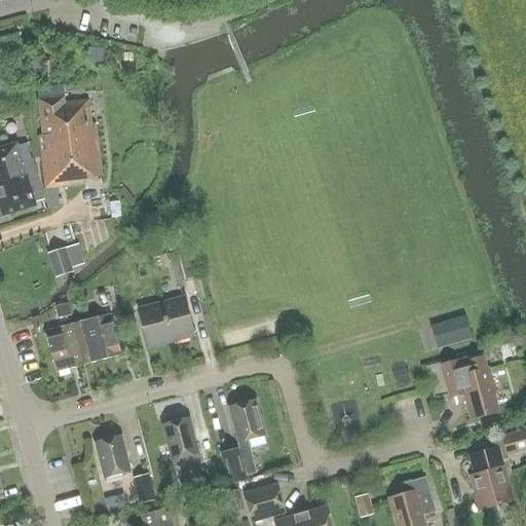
[(89,47),(87,60),(103,63),(105,50),(89,47)]
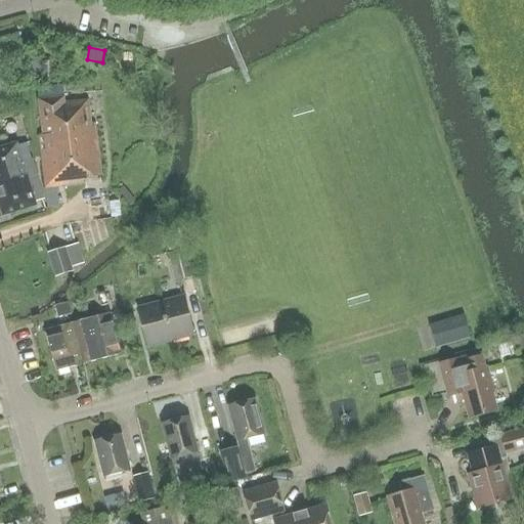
[(54,77),(54,61),(40,61),(41,77),(54,77)]
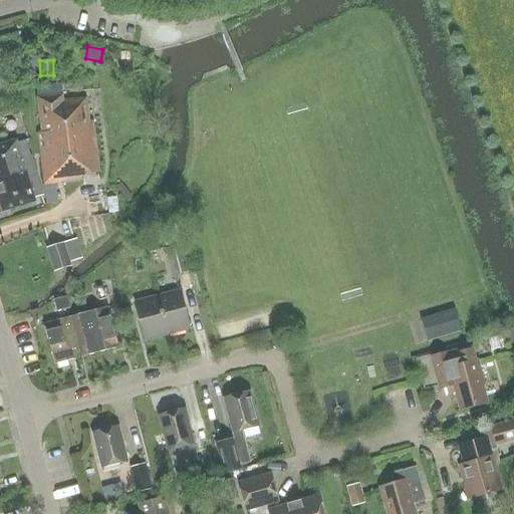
[(63,101),(62,95),(37,98),(41,133),(37,134),(46,202),(57,201),(54,184),(82,180),(82,177),(99,174),(92,120),(89,121),(86,98),(63,101)]
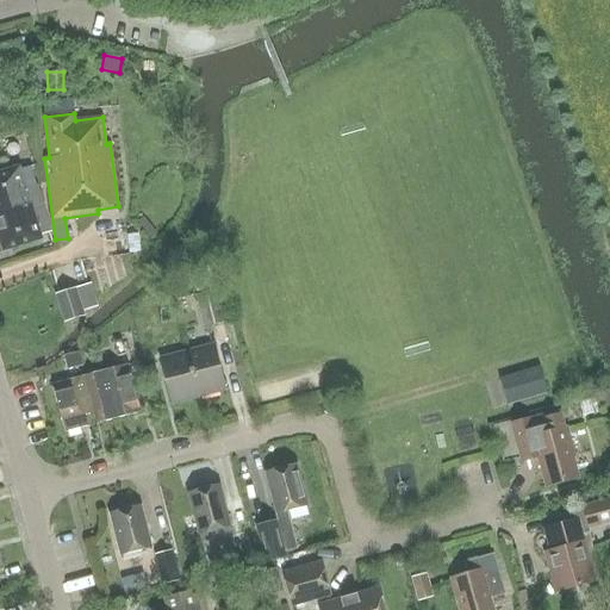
[(0,221),(43,209),(44,209),(38,186),(37,186),(31,166),(20,168),(19,167),(0,172),(0,221)]
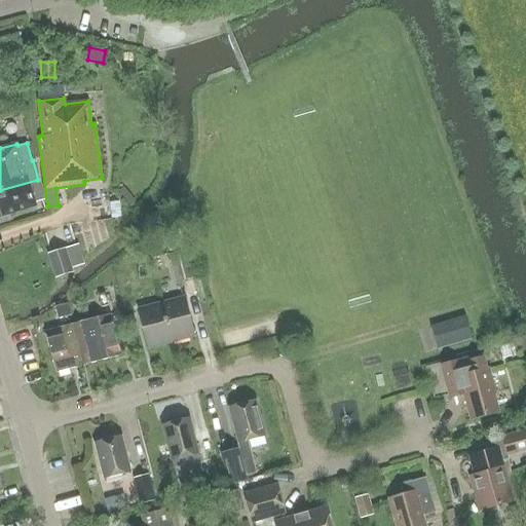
[(43,200),(37,180),(0,190),(0,210),(2,218),(36,207),(35,203),(43,200)]
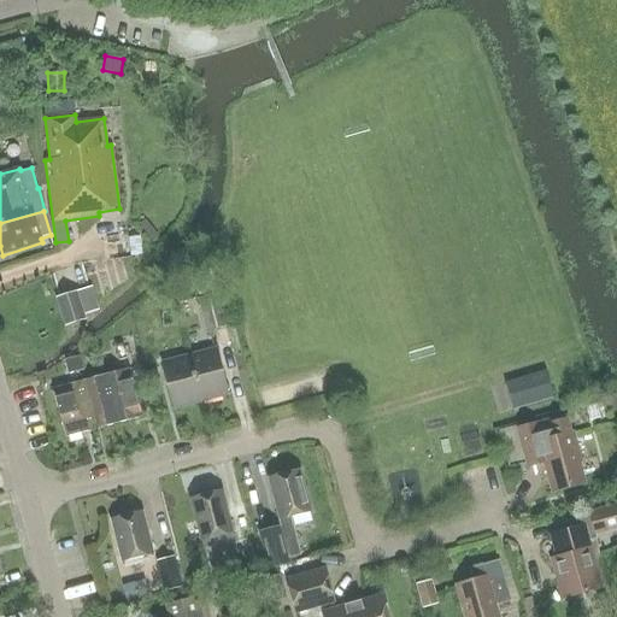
[(99,309),(90,285),(54,297),(64,325),(84,318),(83,315),(99,309)]
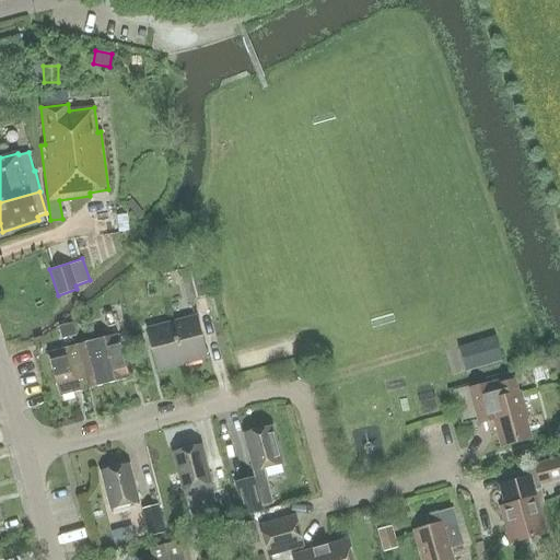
[(105,315),(108,327),(115,326),(112,313),(105,315)]
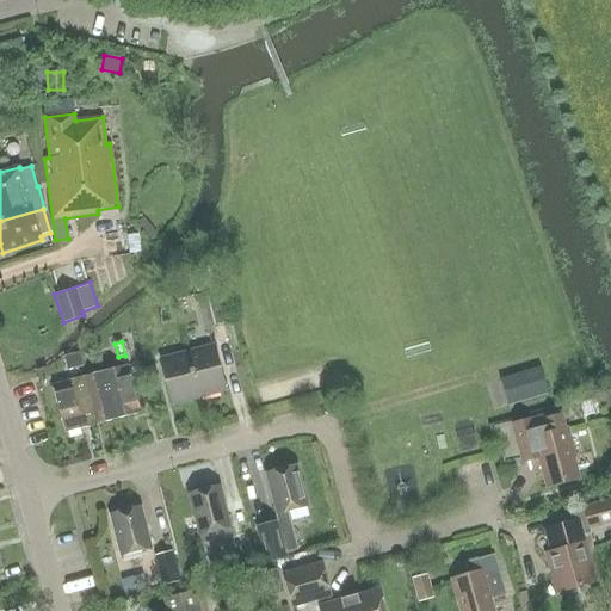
[(214,346),(187,353),(199,399),(226,392),(214,346)]
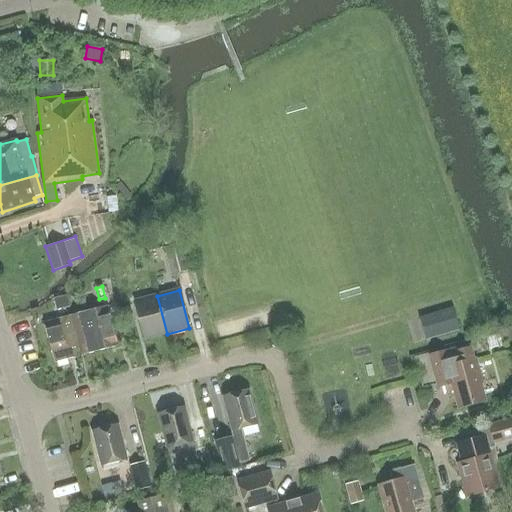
[(62,309),(68,308),(65,296),(59,298),(62,309)]
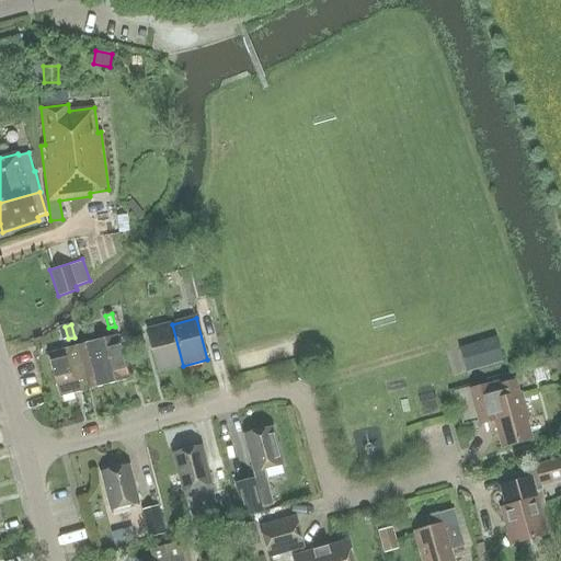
[(183,366),(172,324),(147,331),(158,373),(183,366)]
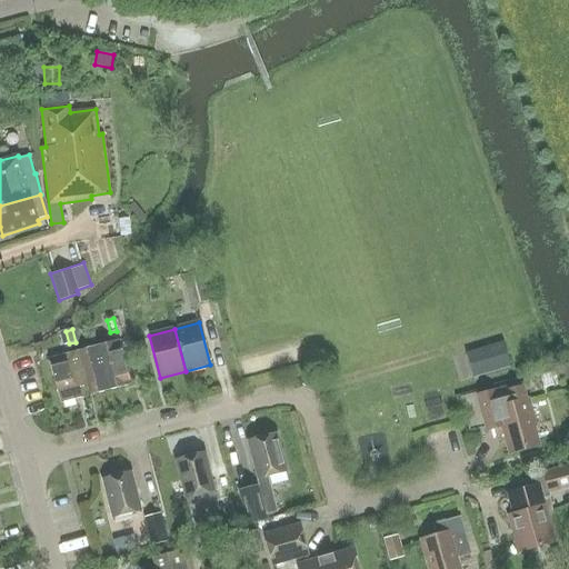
[(60,332),(62,346),(69,343),(66,331),(60,332)]
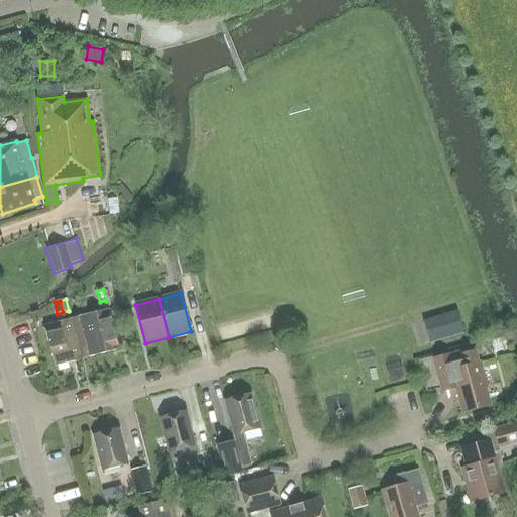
[(108,309),(87,315),(98,355),(119,349),(108,309)]
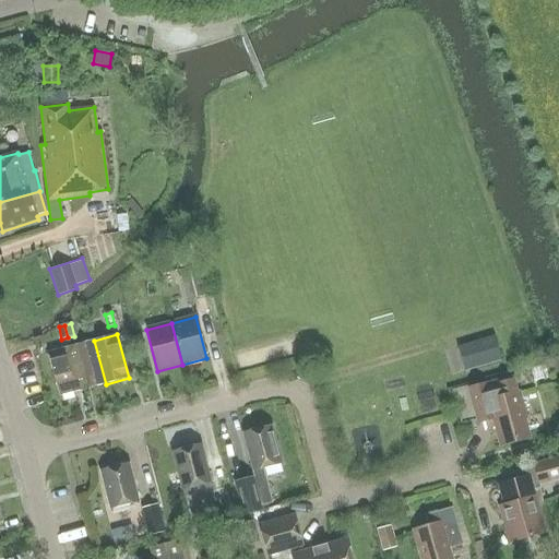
[(465,372),(501,361),(494,336),(458,347),(458,348),(461,347),(468,370),(464,371),(465,372)]
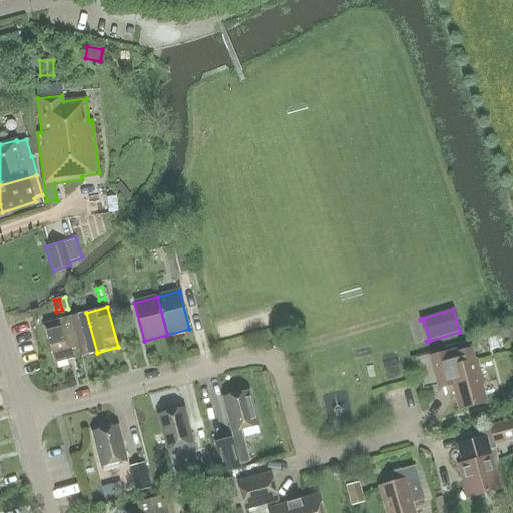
[(86,313),(65,318),(76,359),(97,353),(86,313)]
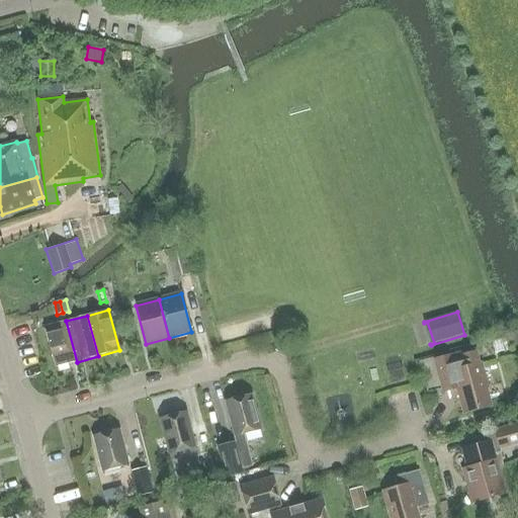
[(77,362),(66,321),(45,327),(55,367),(77,362)]
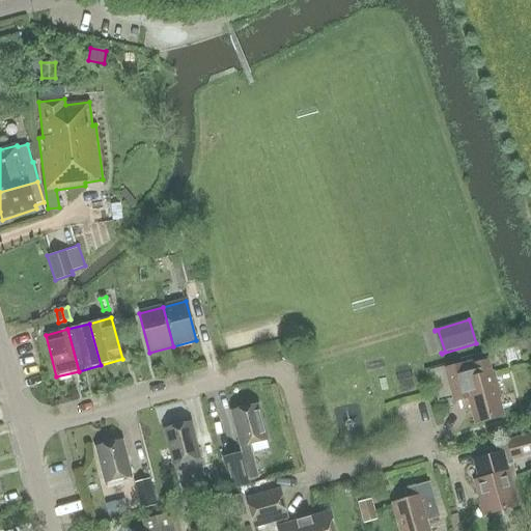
[(487,358),(479,361),(446,370),(453,394),(467,390),(476,421),(502,414),(497,397),(499,397),(493,373),(492,373),(487,358)]
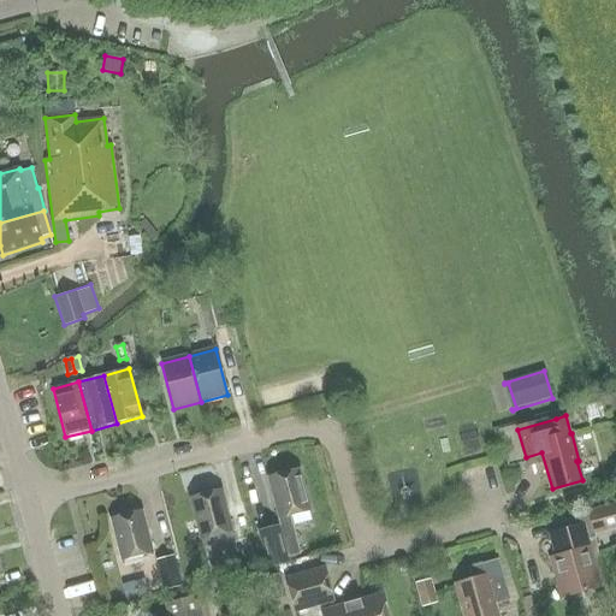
[(268,478),(280,525),(259,531),(268,569),(291,563),(289,557),(301,555),(291,516),(311,511),(298,469),(268,478)]
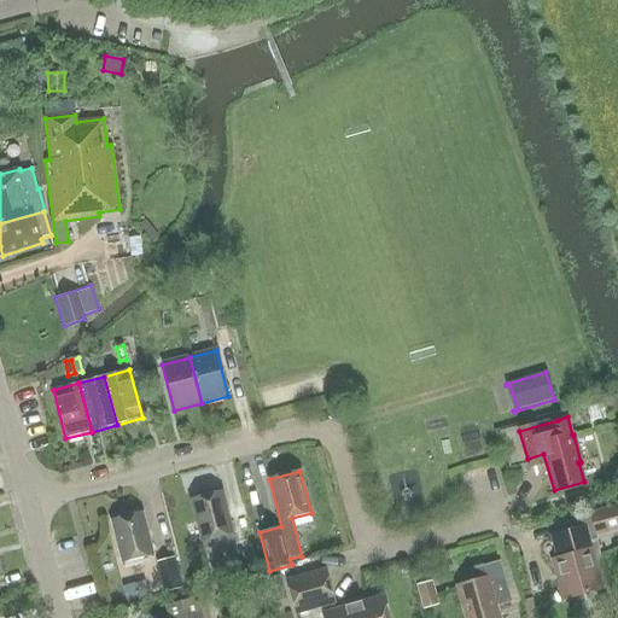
[(202,542),(233,534),(222,493),(191,500),(202,542)]
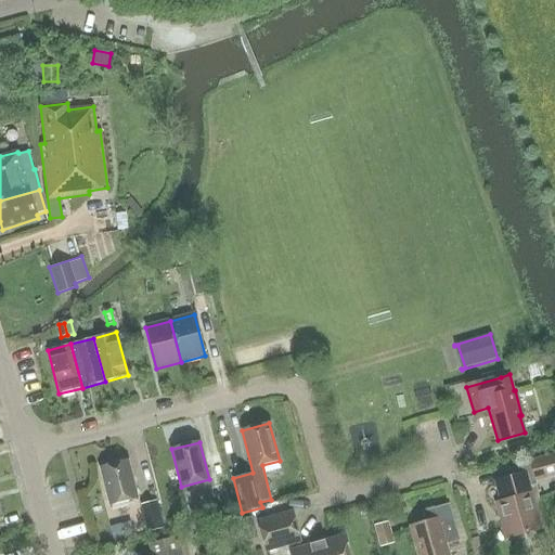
[(554,454),(529,461),(533,478),(554,472),(554,454)]
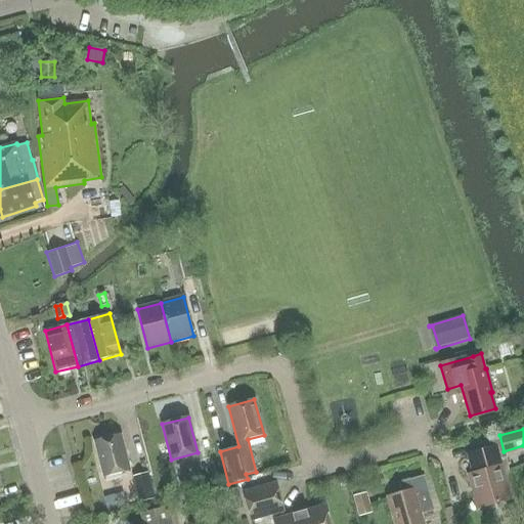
[(103,477),(130,471),(121,435),(94,442),(103,477)]
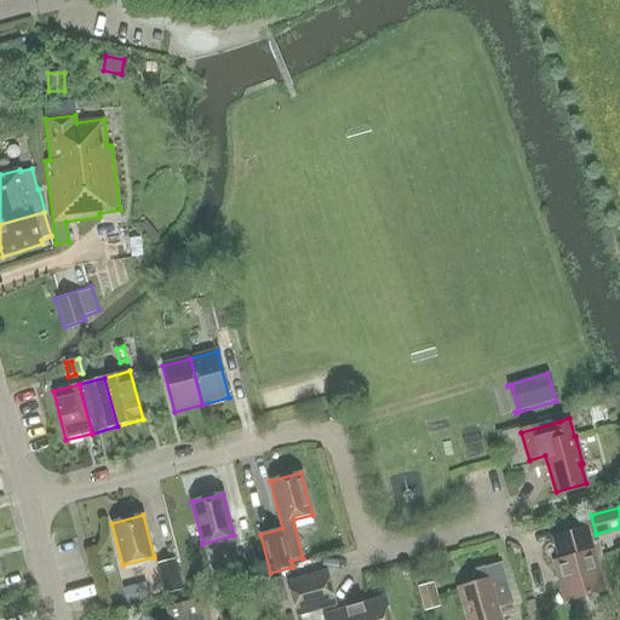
[(601,592),(583,529),(557,538),(562,556),(551,560),(563,603),(574,600),(601,592)]
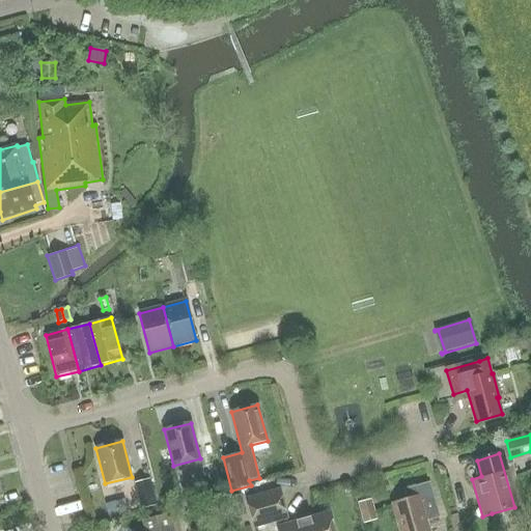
[(221,485),(215,460),(201,465),(207,488),(221,485)]
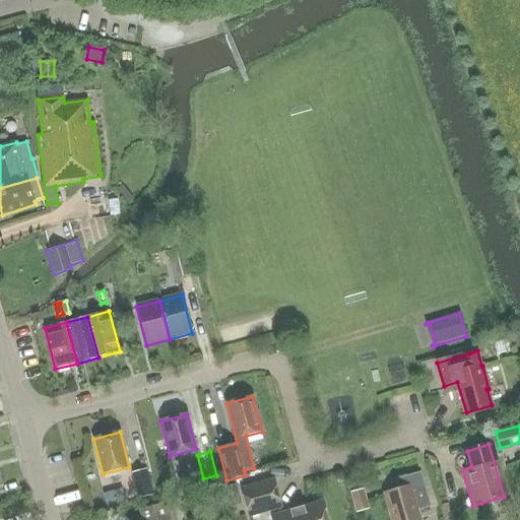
[(153,494),(145,468),(130,472),(138,498),(153,494)]
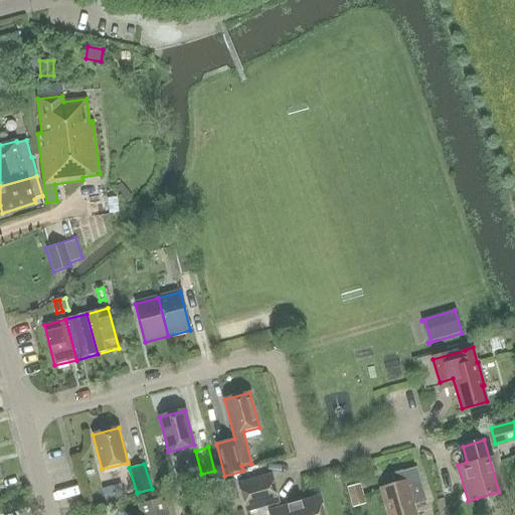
[(426,502),(416,468),(391,475),(394,485),(380,489),(387,514),(416,514),(414,506),(426,502)]
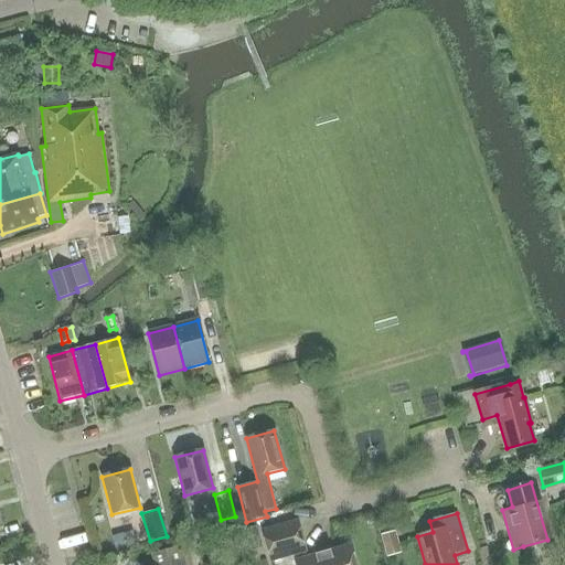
[(308,560),(297,522),(263,532),(270,561),(295,554),(297,564),(354,564),(350,547),(331,553),(330,550),(315,554),(316,557),(308,560)]
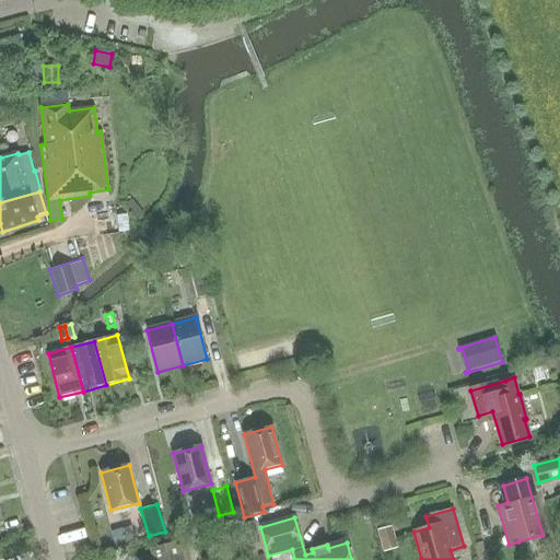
[(259,543),(253,520),(241,523),(246,546),(259,543)]
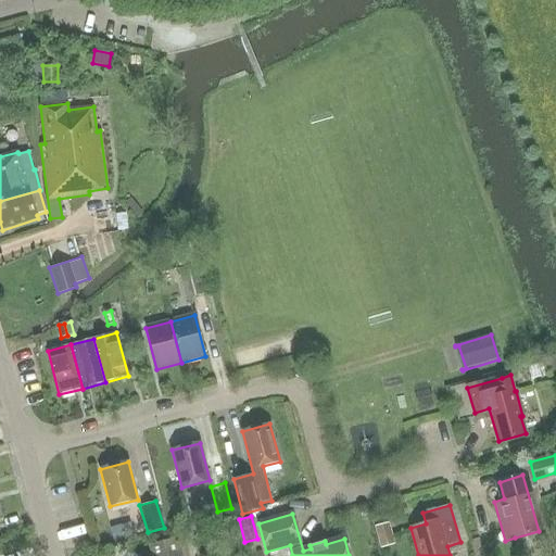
[(381,547),(394,544),(388,523),(376,527),(381,547)]
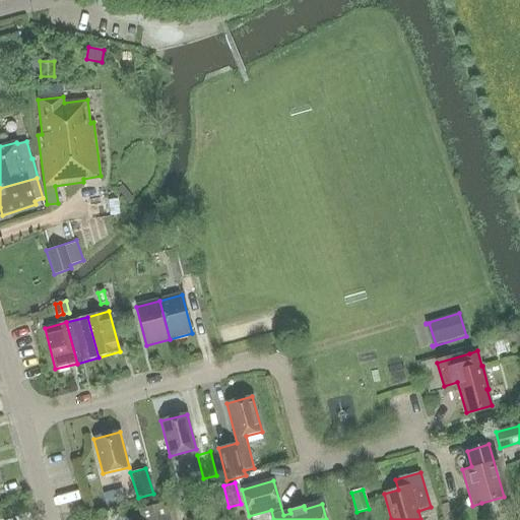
[(168,510),(165,501),(141,508),(143,519),(175,519),(173,509),(168,510)]
